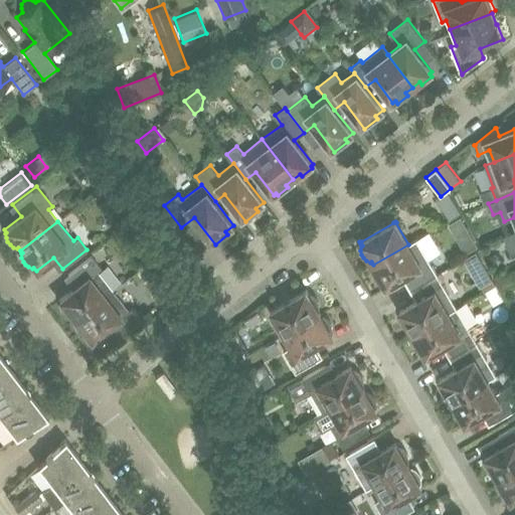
[(514,254),(514,231),(504,235),(512,256),(514,254)]
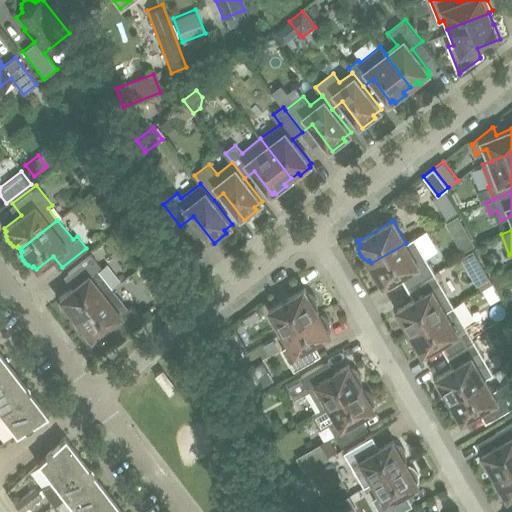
[(414,238),(406,243),(371,263),(373,266),(371,267),(371,271),(372,275),(374,278),(377,281),(381,283),(382,282),(383,284),(383,285),(384,286),(385,285),(405,273),(412,285),(434,272),(414,238)]
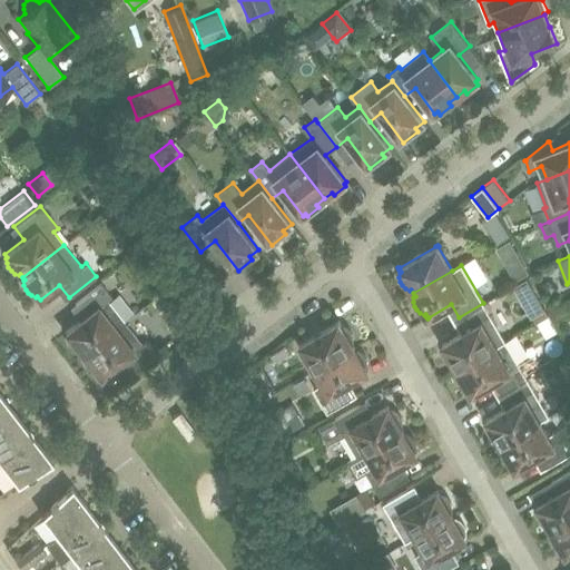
[(82,354),(124,322),(106,298),(110,296),(100,283),(75,304),(84,316),(65,331),(68,335),(66,336),(67,341),(68,344),(71,347),(75,351),(79,352),(80,351),(82,354)]
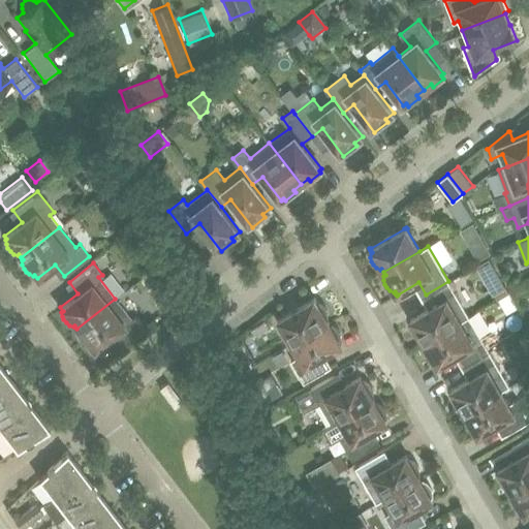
[(423,339),(425,342),(460,321),(469,316),(448,281),(426,294),(432,307),(412,318),(411,318),(410,319),(411,320),(413,322),(411,323),(411,328),(412,332),(414,335),(417,338),(422,340),(423,339)]
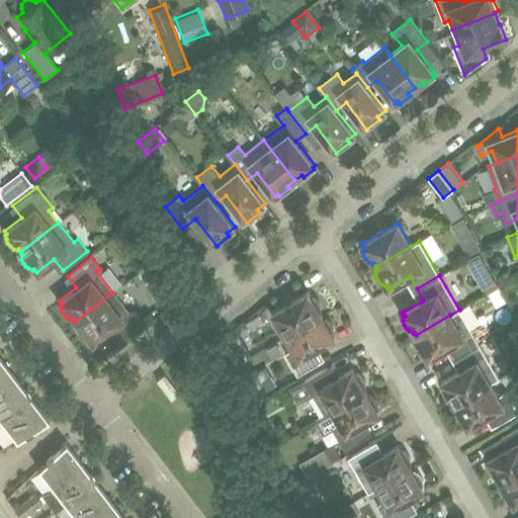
[(286,335),(321,315),(320,312),(321,311),(321,307),(320,304),(318,299),(315,296),(312,294),(311,295),(309,293),(309,291),(307,292),(274,312),(273,312),(272,313),(273,314),(286,335)]
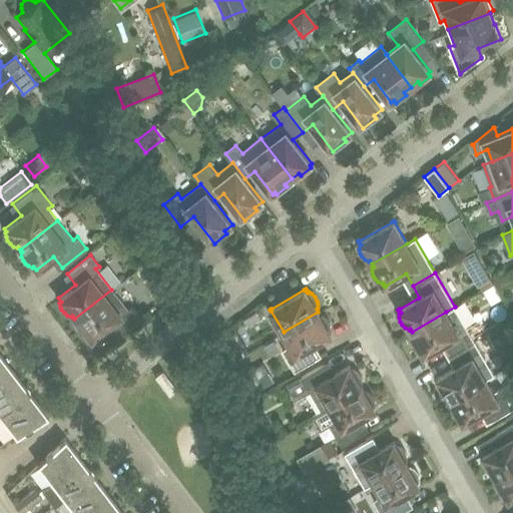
[(111,290),(74,319),(76,321),(75,322),(75,326),(77,330),(79,333),(83,336),(86,337),(87,336),(90,339),(107,326),(116,337),(140,318),(131,307),(127,310),(111,290)]
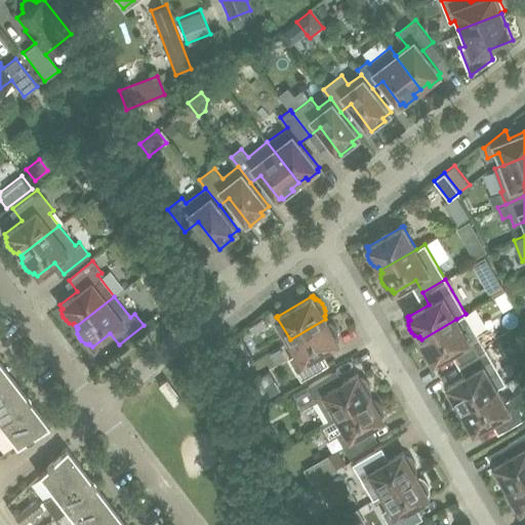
[(456,319),(421,339),(422,342),(421,344),(421,348),(422,352),(425,355),(428,358),(431,360),(433,359),(434,362),(435,363),(436,362),(456,350),(462,362),(485,349),(473,327),(466,314),(456,319)]
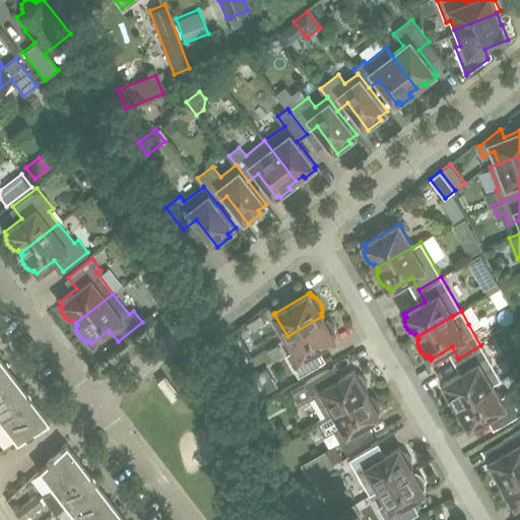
[(322,316),(287,336),(295,349),(286,354),(299,377),(321,363),(315,351),(335,339),(335,340),(336,339),(335,337),(335,338),(333,335),(335,334),(335,330),(334,326),(332,323),(329,320),(326,318),(324,319),(322,316)]
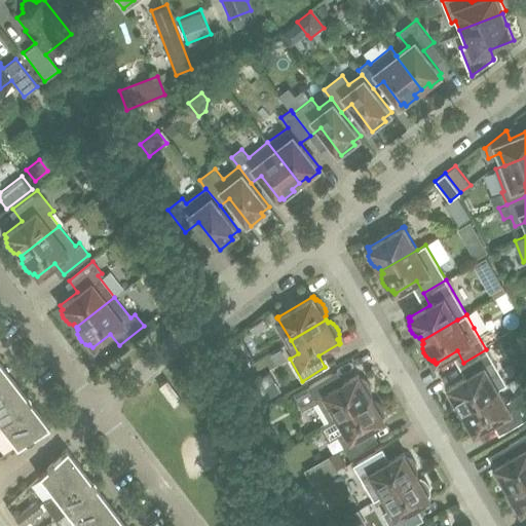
[(250,361),(241,340),(229,345),(237,365),(250,361)]
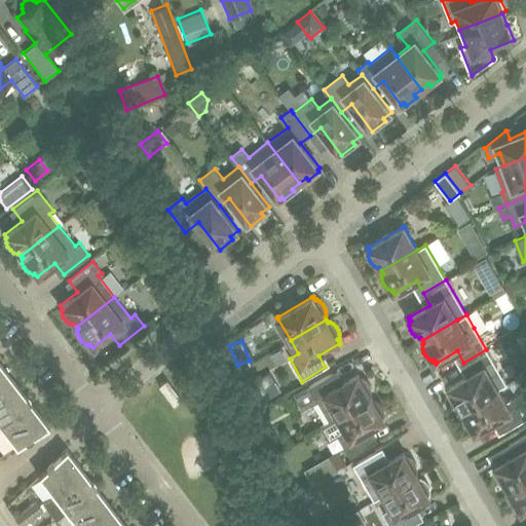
[(498,388),(506,383),(486,349),(463,363),(471,374),(450,385),(448,386),(449,387),(451,390),(450,390),(449,395),(450,399),(452,403),(455,405),(459,407),(460,407),(462,409),(498,388)]
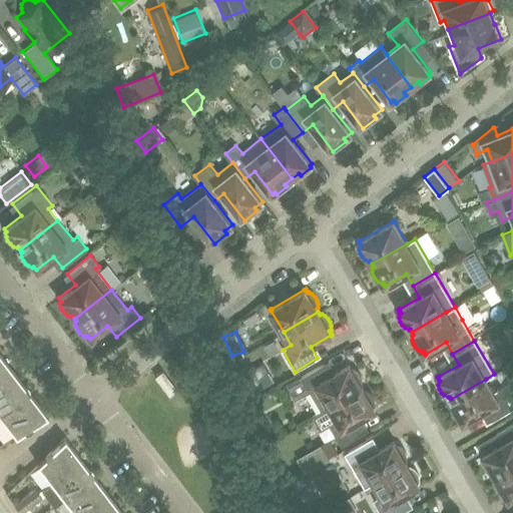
[(0,389),(17,376),(4,359),(0,362),(0,389)]
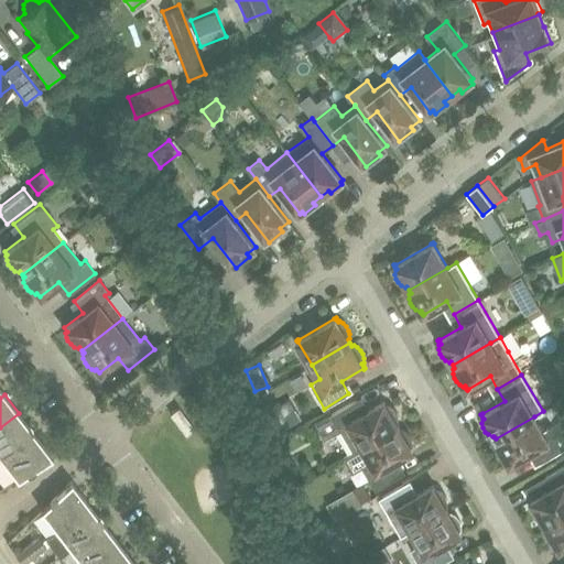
[(354,453),(399,426),(397,423),(398,422),(398,418),(397,413),(394,410),(392,407),(388,404),(387,405),(384,401),(364,413),(356,400),(316,423),(326,438),(340,430),(354,453)]
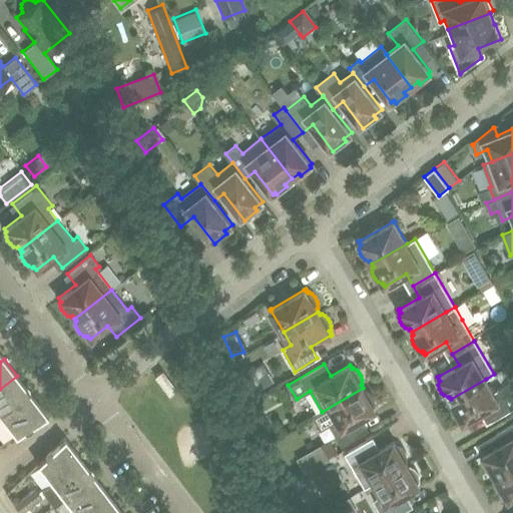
[(162,370),(154,376),(168,395),(176,389),(162,370)]
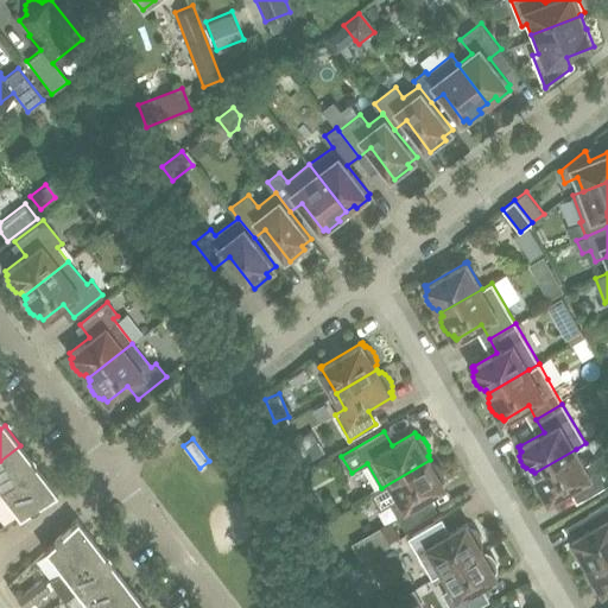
[(293,472),(308,462),(295,439),(279,448),(293,472)]
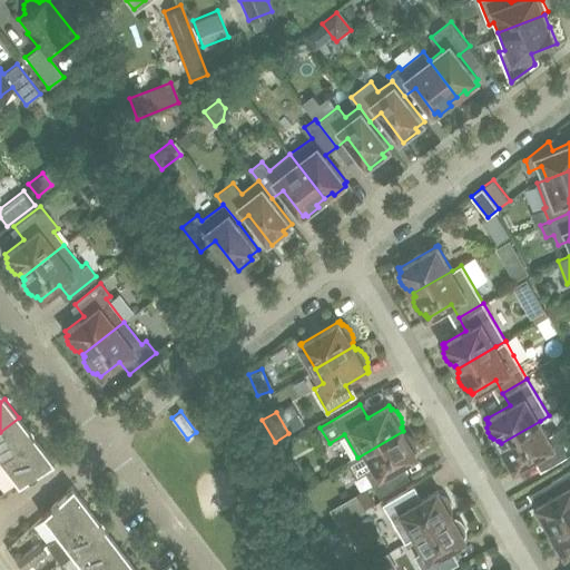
[(0,432),(0,461),(1,463),(33,438),(19,418),(0,432)]
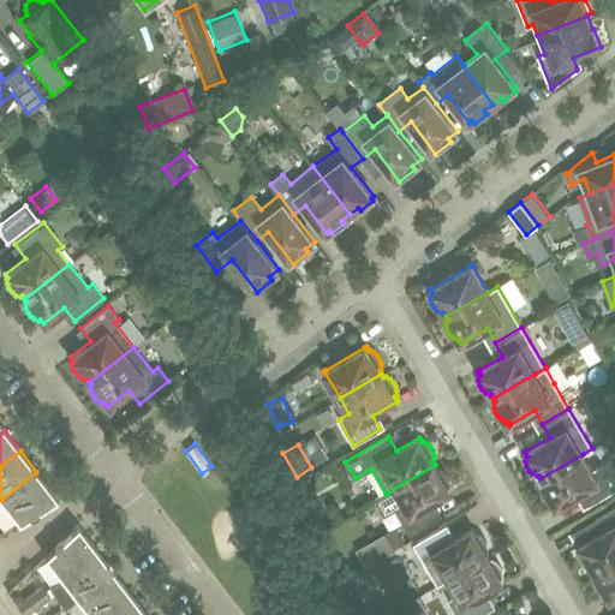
[(583,454),(541,478),(543,482),(541,483),(541,488),(542,493),(544,497),(548,500),(553,502),(554,501),(555,505),(556,506),(557,506),(557,505),(581,491),(589,505),(614,489),(614,488),(601,464),(591,470),(583,454)]
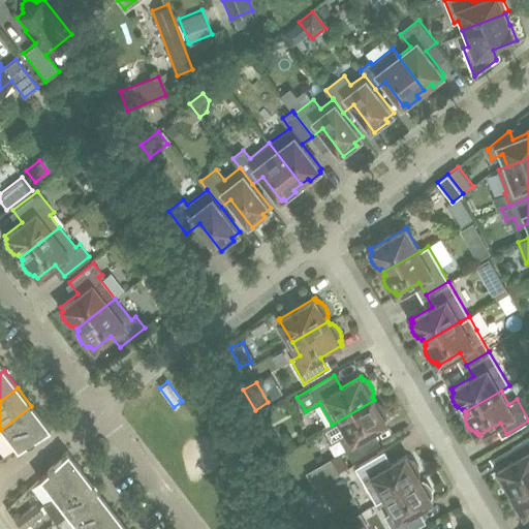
[(368,434),(387,423),(385,418),(386,418),(386,414),(385,410),(383,406),(380,403),(377,402),(375,402),(374,400),(332,425),(324,429),(332,441),(339,437),(352,460),(375,446),(368,434)]
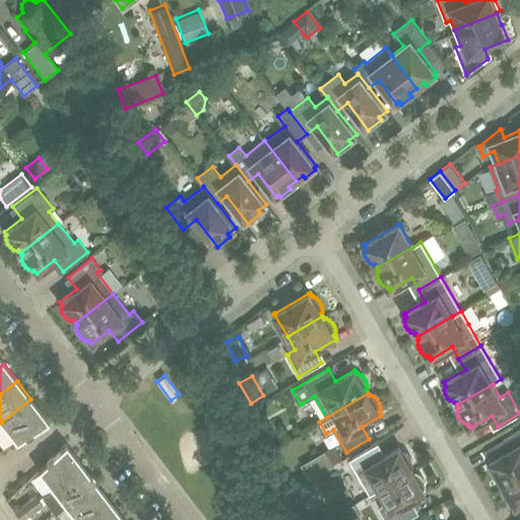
[(48,420),(30,399),(1,423),(15,442),(48,420)]
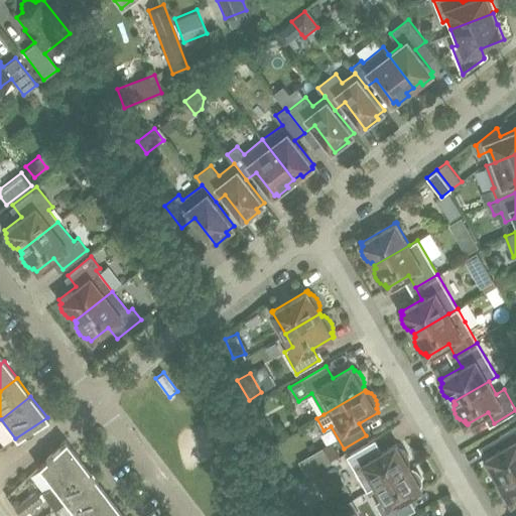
[(499,479),(515,469),(515,424),(499,435),(505,446),(486,458),(488,461),(487,462),(487,466),(488,470),(490,473),(493,476),(496,478),(497,477),(499,479)]
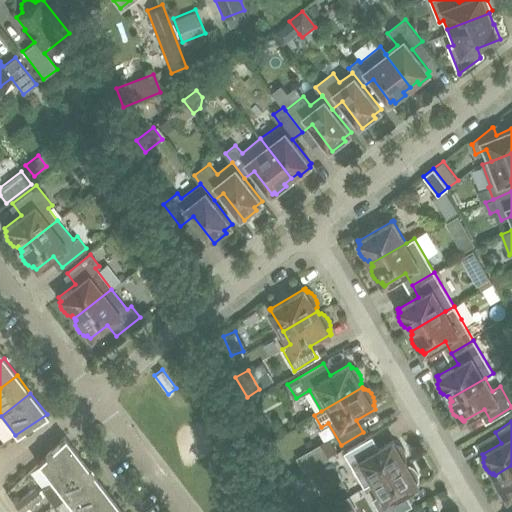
[(51,481),(81,458),(64,436),(37,462),(51,481)]
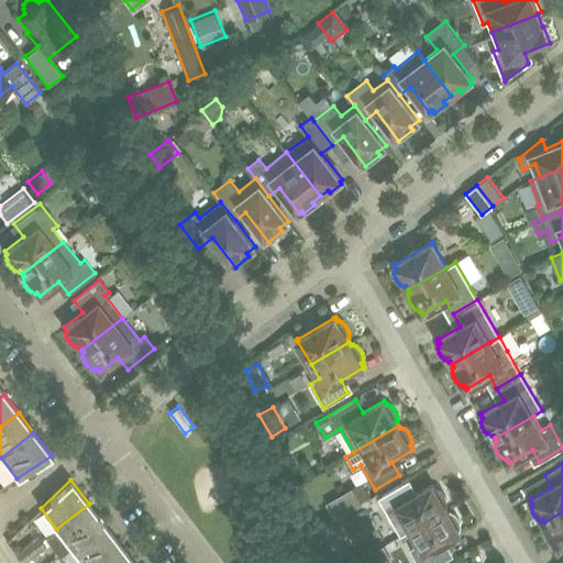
[(342,494),(350,508),(374,495),(365,481),(342,494)]
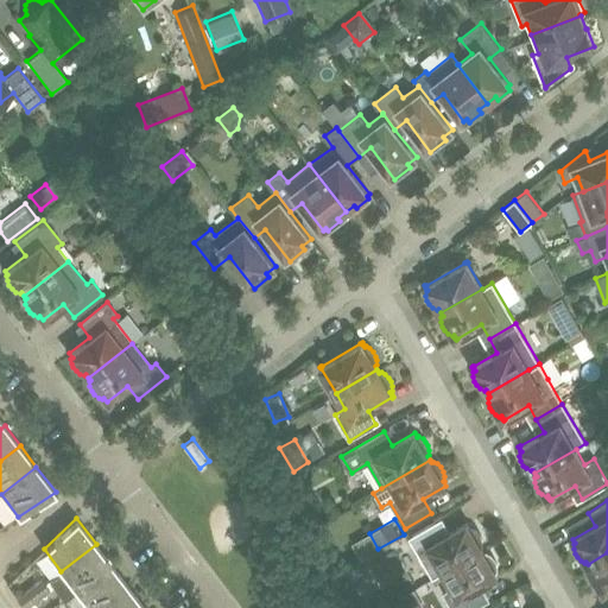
[(410,537),(409,537),(434,578),(444,572),(482,550),(480,546),(482,545),(482,540),(481,536),(479,532),(475,529),(470,526),(469,527),(467,523),(451,532),(444,536),(436,521),(410,537)]
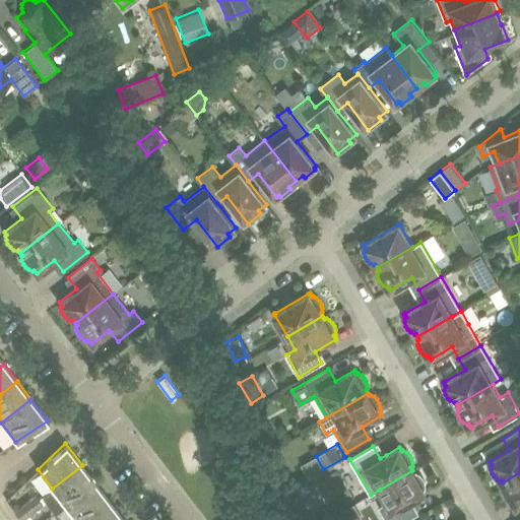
[(82,465),(52,489),(42,497),(55,513),(65,505),(95,481),(82,465)]
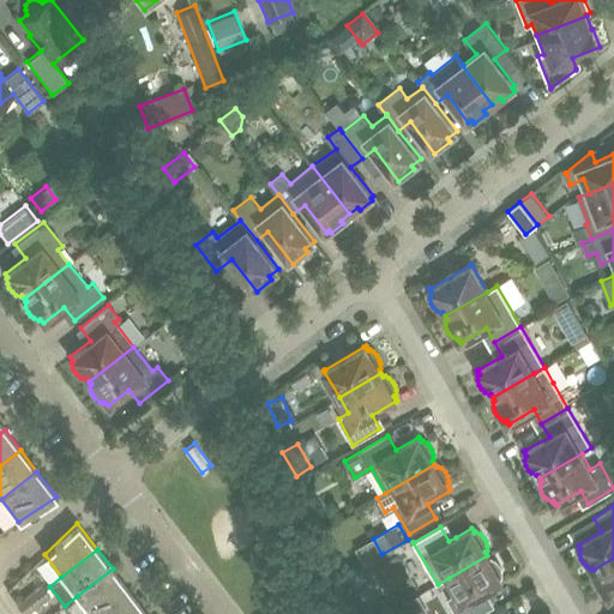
[(457,593),(446,599),(456,613),(480,613),(488,609),(480,595),(503,582),(500,577),(501,577),(501,572),(500,567),(498,563),(494,559),(491,558),(489,558),(487,555),(449,578),(457,593)]
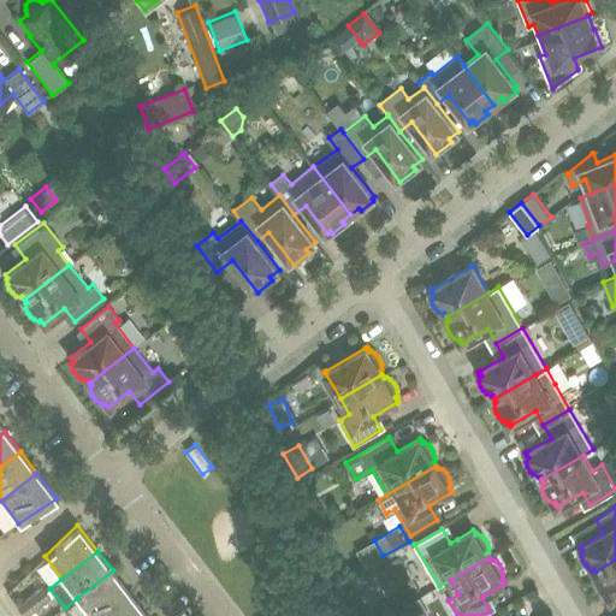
[(615,560),(596,572),(598,576),(597,578),(596,582),(597,586),(599,591),(603,594),(608,597),(609,596),(611,599),(615,597),(615,560)]
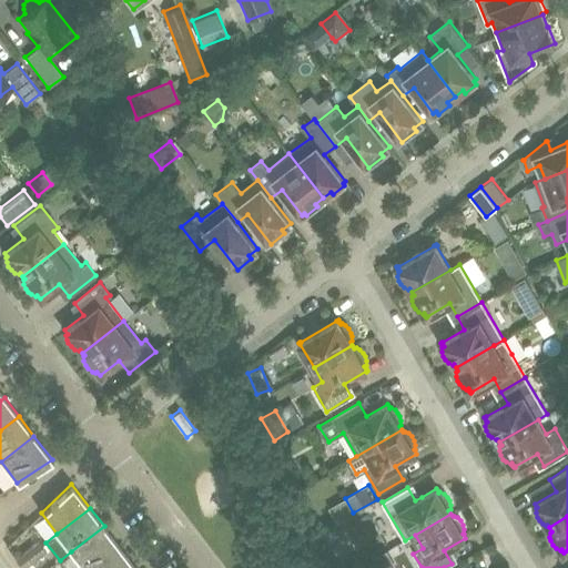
[(87,567),(118,545),(104,526),(71,551),(83,567),(87,567)]
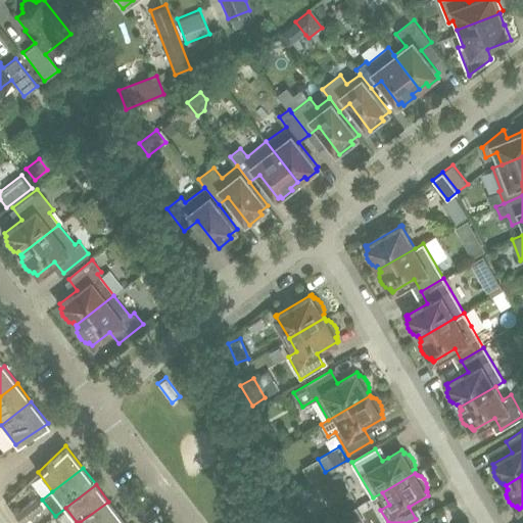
[(25,506),(32,515),(42,507),(35,498),(25,506)]
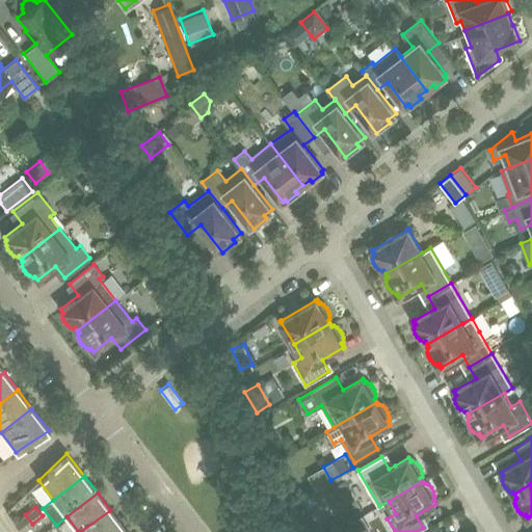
[(115,531),(124,527),(110,510),(81,531),(115,531)]
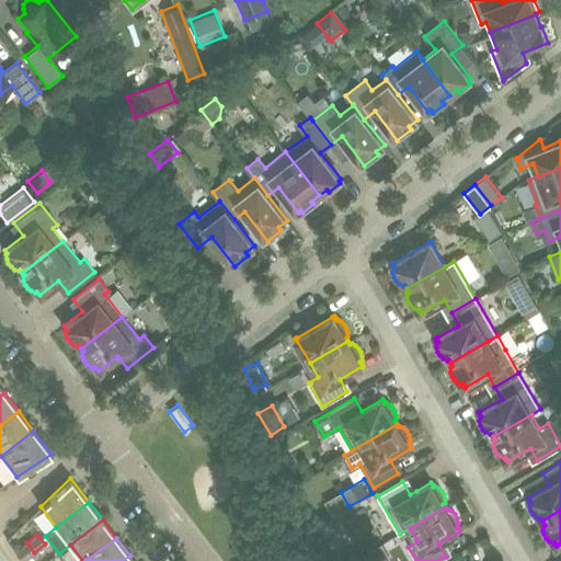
[(22,560),(34,552),(26,542),(15,551),(22,560)]
